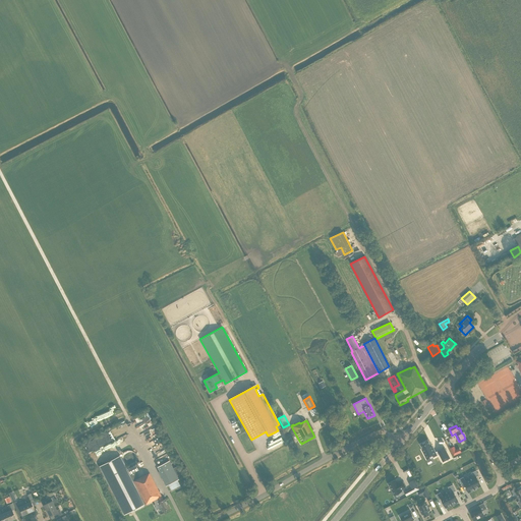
[(428,441),(420,445),(422,449),(422,450),(427,460),(438,455),(431,445),(430,445),(428,441)]
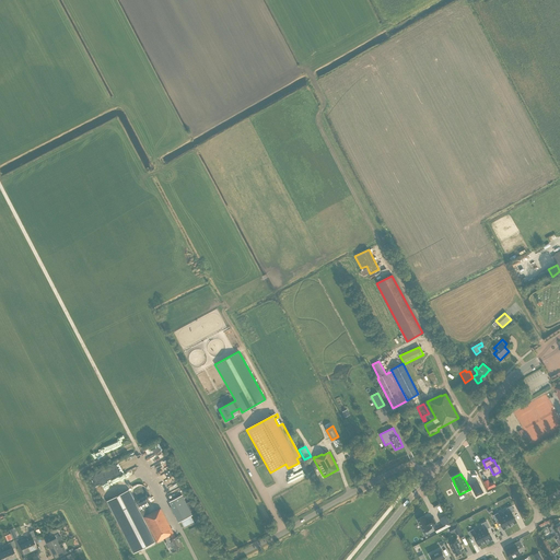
[(478,481),(470,485),(476,497),(485,492),(478,481)]
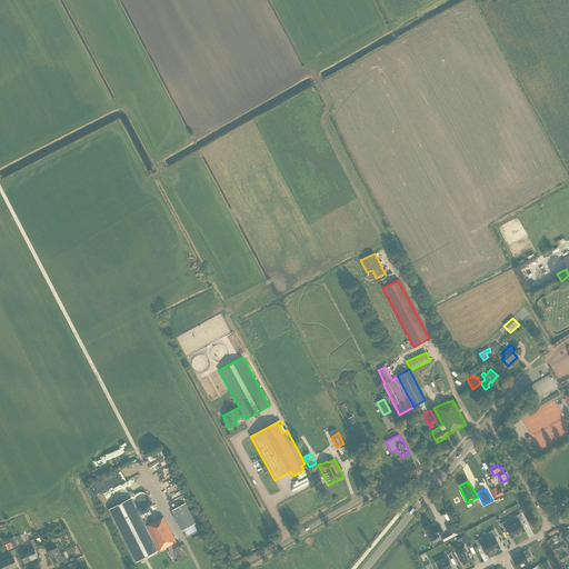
[(149,502),(149,500),(149,498),(148,496),(146,493),(143,492),(141,492),(139,492),(136,493),(135,496),(133,498),(132,500),(133,502),(135,506),(136,507),(139,508),(141,509),(143,508),(146,507),(148,506),(149,502)]
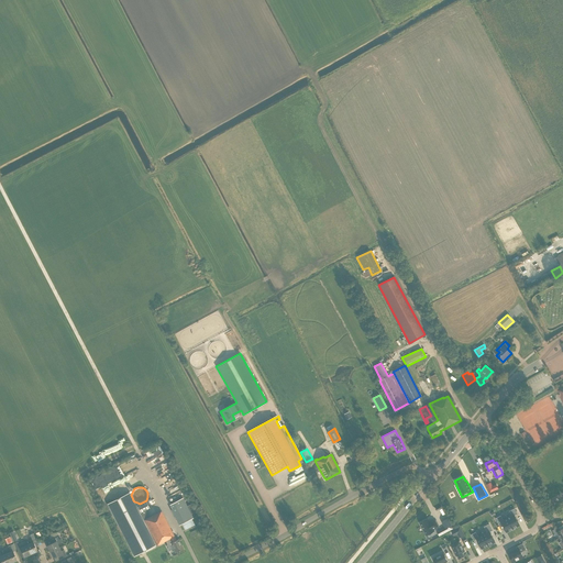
[(129,494),(109,503),(135,555),(157,544),(157,545),(166,541),(167,544),(166,545),(169,551),(173,549),(176,553),(184,549),(178,539),(176,540),(162,511),(157,514),(150,517),(146,509),(150,508),(147,505),(150,504),(147,500),(135,507),(129,494)]
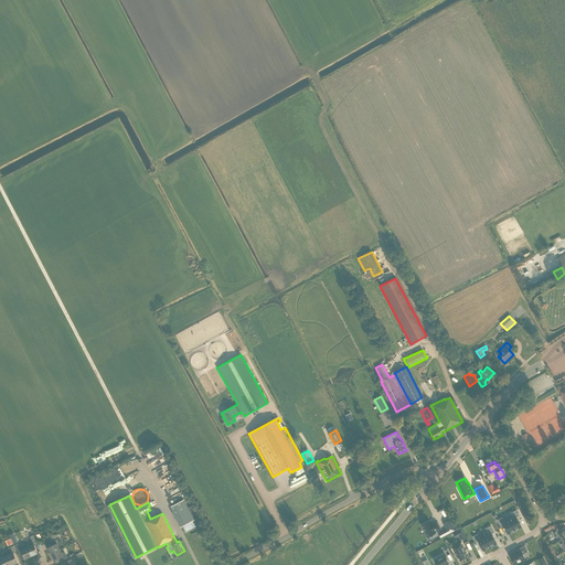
[(173,511),(181,526),(194,520),(185,504),(173,511)]
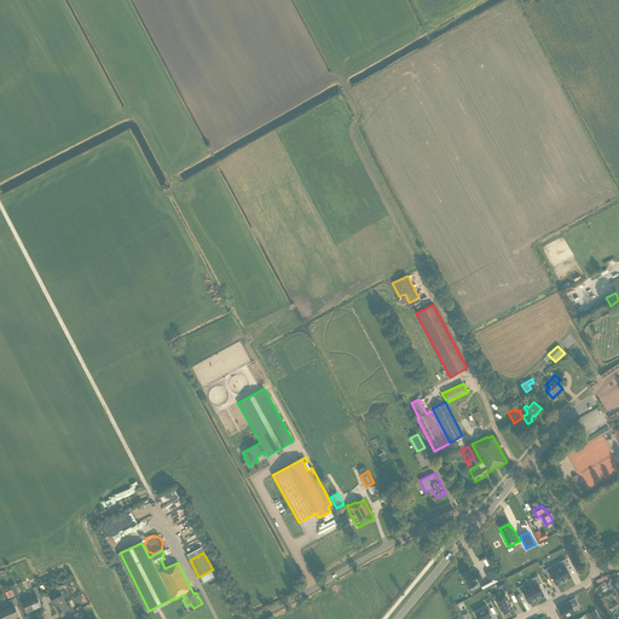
[(570,566),(566,560),(560,562),(562,567),(559,570),(565,582),(572,578),(566,567),(570,566)]
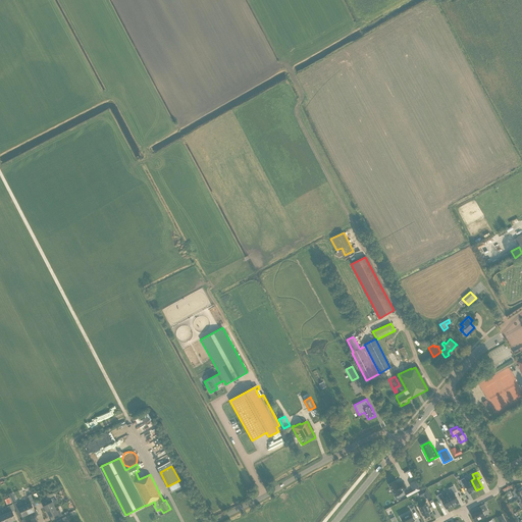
[(476,490),(471,480),(467,482),(465,478),(460,480),(462,485),(465,484),(470,493),(476,490)]
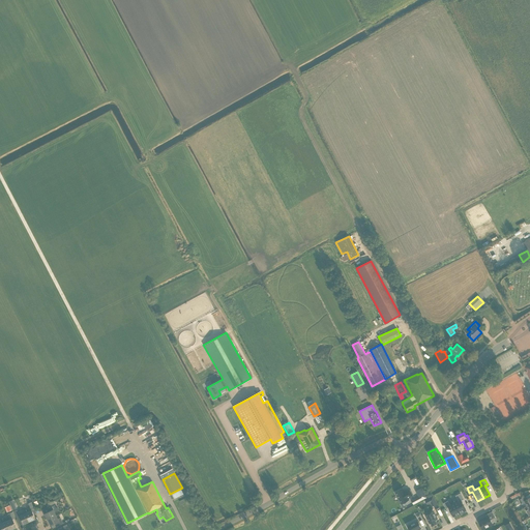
[(398,491),(395,493),(401,504),(409,500),(408,498),(413,496),(410,490),(405,493),(403,489),(399,491),(399,490),(398,491)]
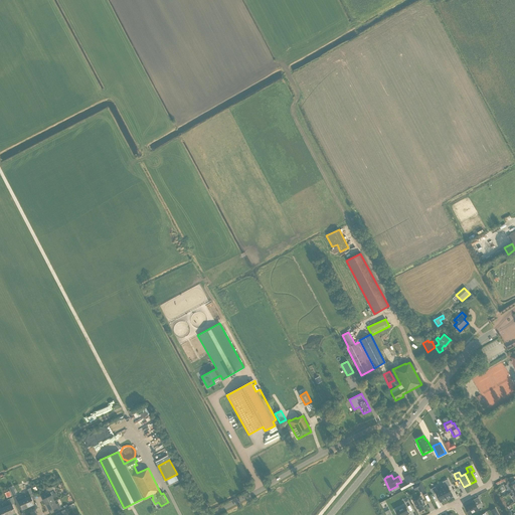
[(451,485),(448,479),(443,482),(446,487),(442,489),(447,499),(453,496),(448,487),(451,485)]
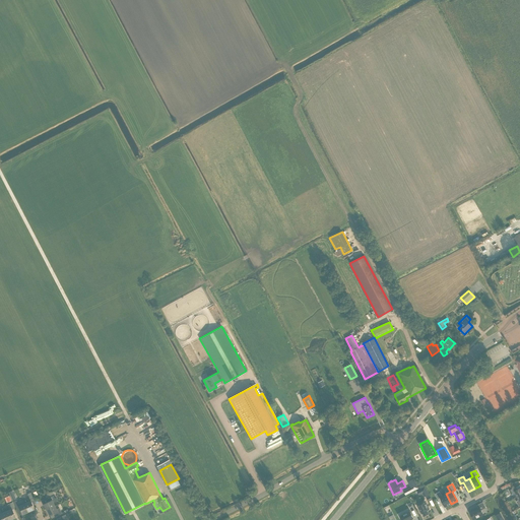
[(429,495),(425,486),(416,491),(419,495),(423,493),(425,497),(429,495)]
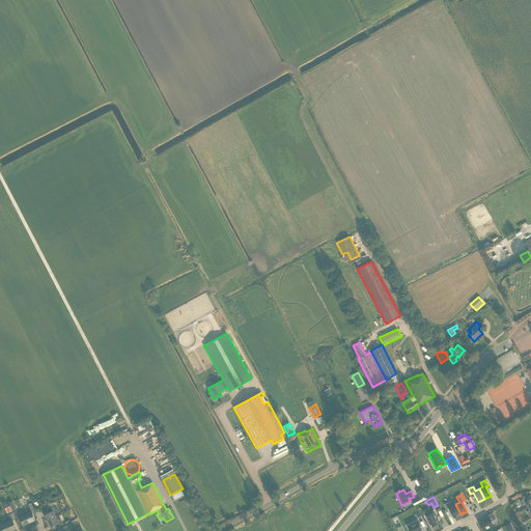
[(526,504),(528,507),(530,505),(530,498),(528,500),(527,497),(521,500),(524,505),(526,504)]
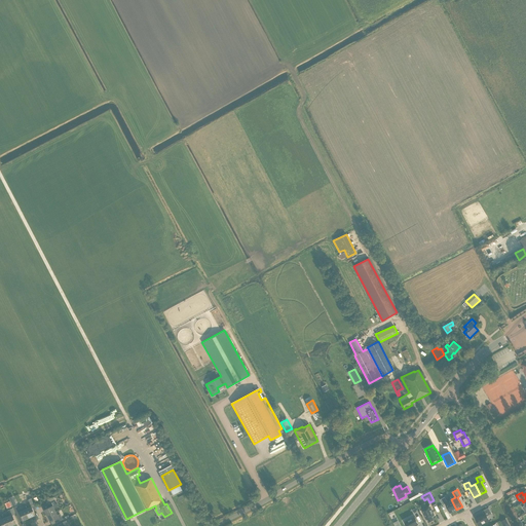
[(456,510),(451,499),(447,501),(445,497),(440,499),(443,504),(445,503),(450,513),(456,510)]
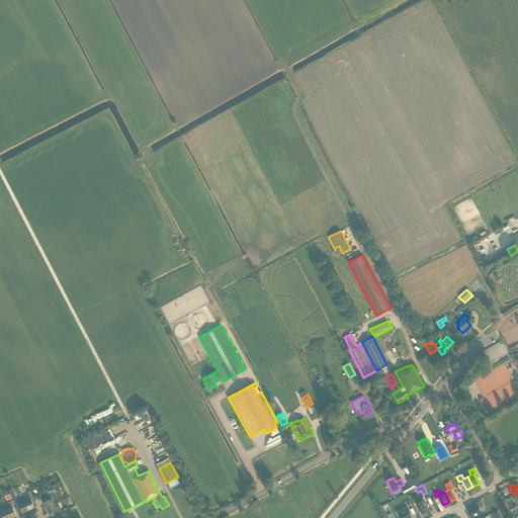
[(27,500),(24,501),(28,510),(34,507),(31,500),(34,499),(30,491),(27,492),(29,496),(26,497),(27,500)]
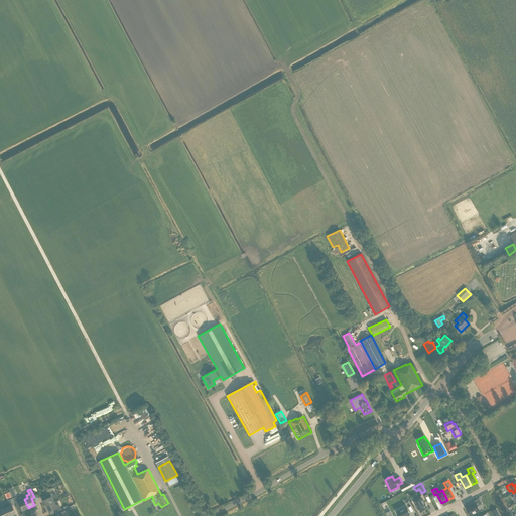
[(43,500),(46,506),(54,502),(53,499),(57,497),(55,494),(54,495),(52,492),(45,495),(47,498),(43,500)]
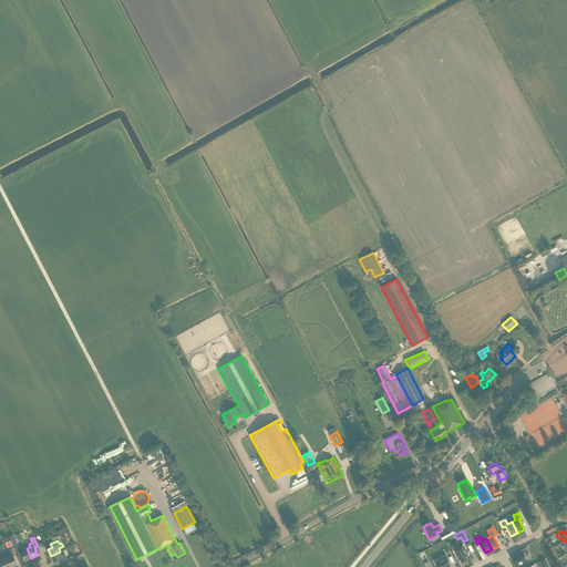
[(31,558),(27,548),(26,545),(19,548),(18,546),(14,547),(18,555),(21,554),(24,562),(31,558)]
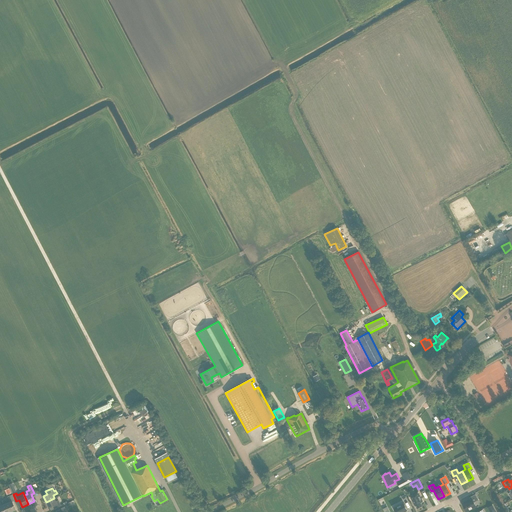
[(423,501),(418,493),(410,497),(415,506),(415,505),(417,509),(422,506),(420,503),(423,501)]
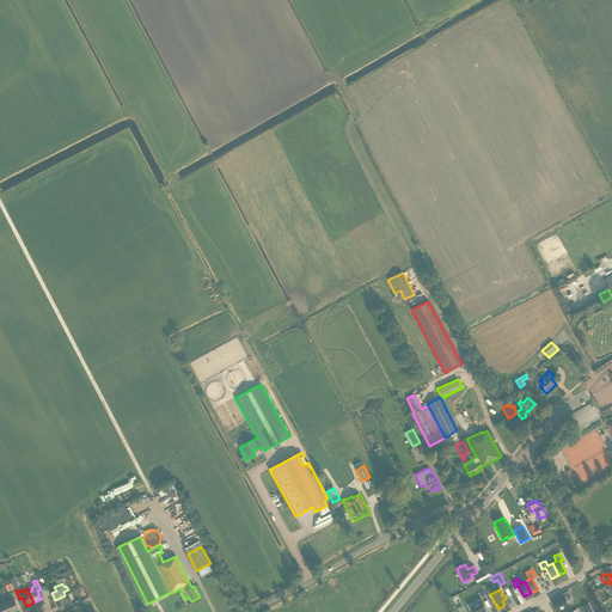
[(6,601),(11,611),(18,610),(14,600),(18,598),(14,591),(8,594),(11,600),(6,601)]
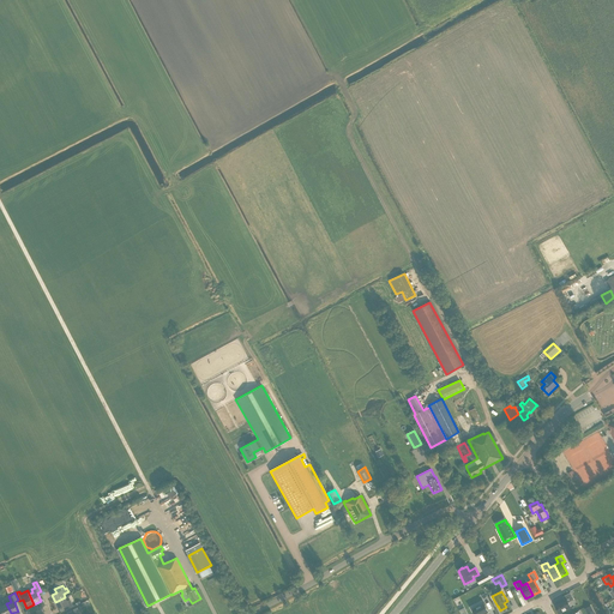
[(573,600),(570,593),(563,596),(565,600),(555,606),(559,613),(571,608),(569,602),(573,600)]
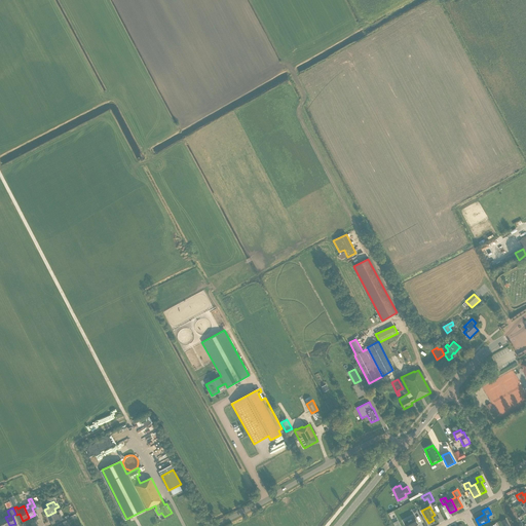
[(58,515),(55,512),(47,516),(49,522),(54,520),(55,523),(63,519),(60,514),(58,515)]
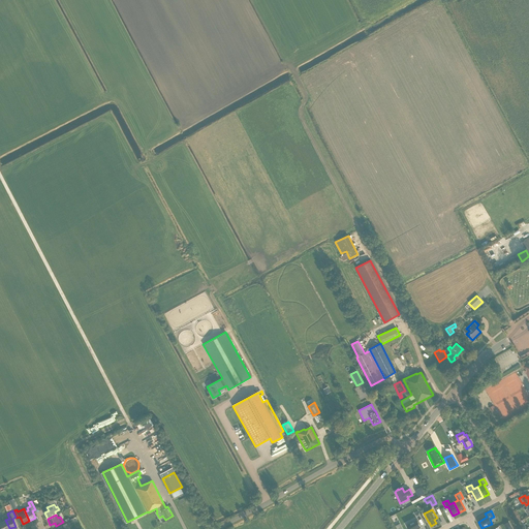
[(9,528),(5,520),(1,522),(0,519),(0,524),(1,528),(9,528)]
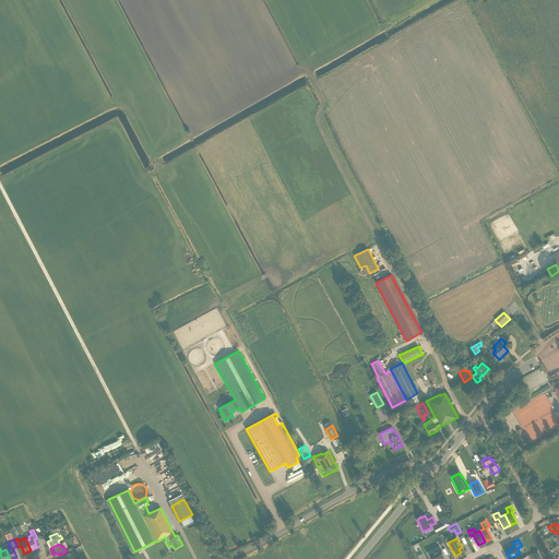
[(441,558),(445,557),(441,549),(429,555),(431,558),(441,558)]
